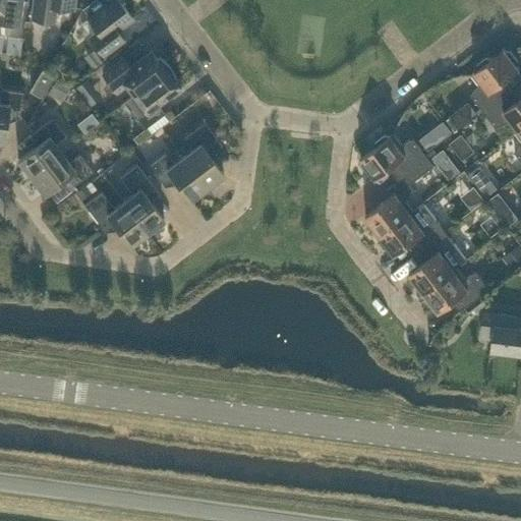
[(0,0),(0,20),(17,23),(20,0),(0,0)]
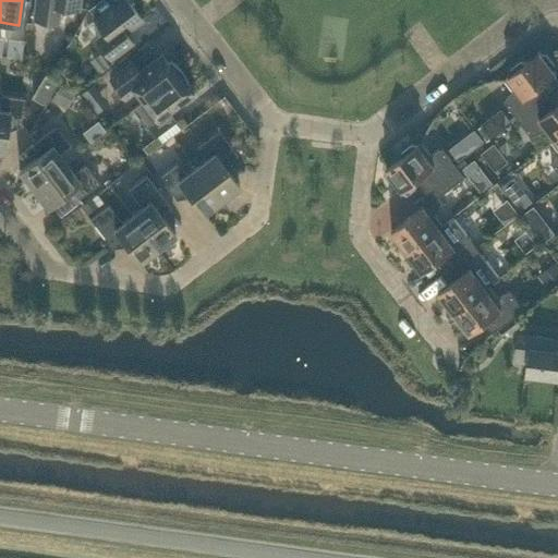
[(76,8),(77,0),(34,0),(33,17),(57,22),(59,5),(76,8)]
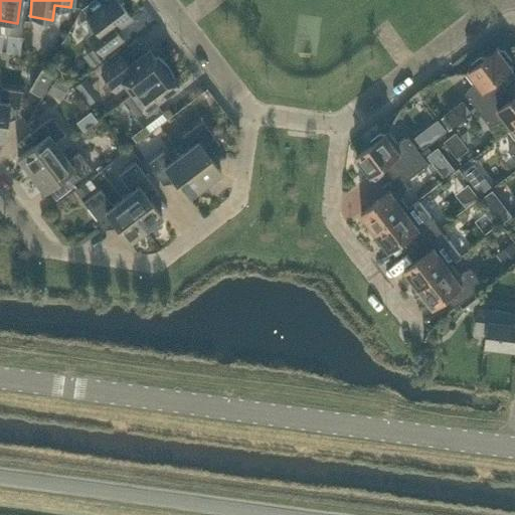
[(106,0),(91,0),(82,7),(89,15),(87,16),(96,29),(88,35),(102,53),(122,38),(115,28),(130,16),(118,0),(107,0),(106,0)]
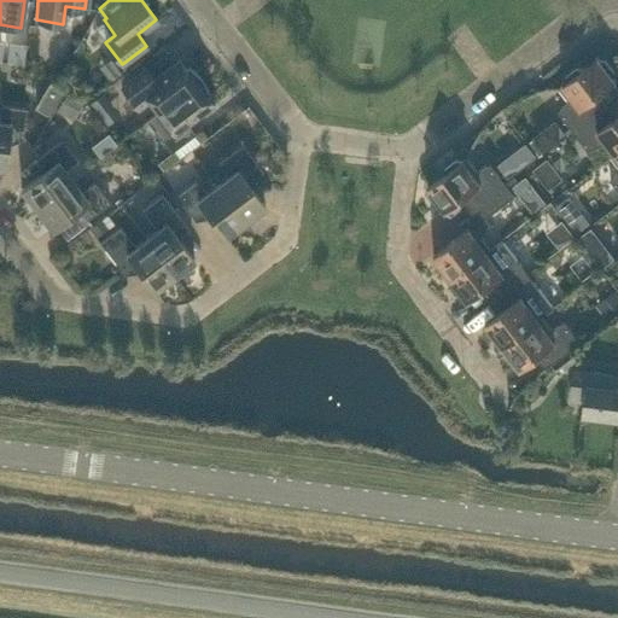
[(23,63),(25,45),(10,42),(6,62),(23,63)]
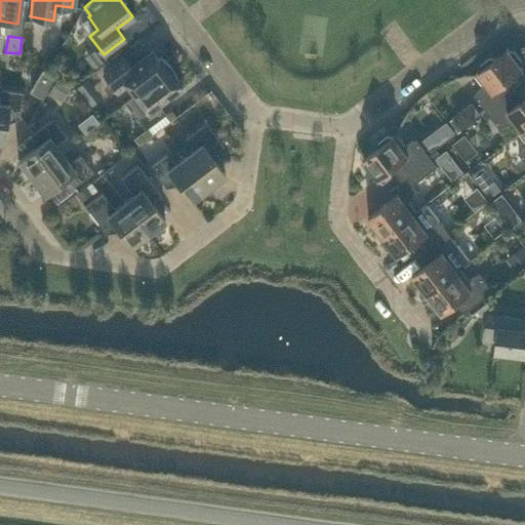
[(514,51),(510,50),(508,47),(507,48),(507,49),(494,58),(490,58),(480,66),(479,71),(478,70),(477,71),(478,71),(475,74),(483,85),(474,94),(487,111),(513,91),(506,81),(522,69),(523,70),(524,69),(521,66),(522,62),(514,51)]
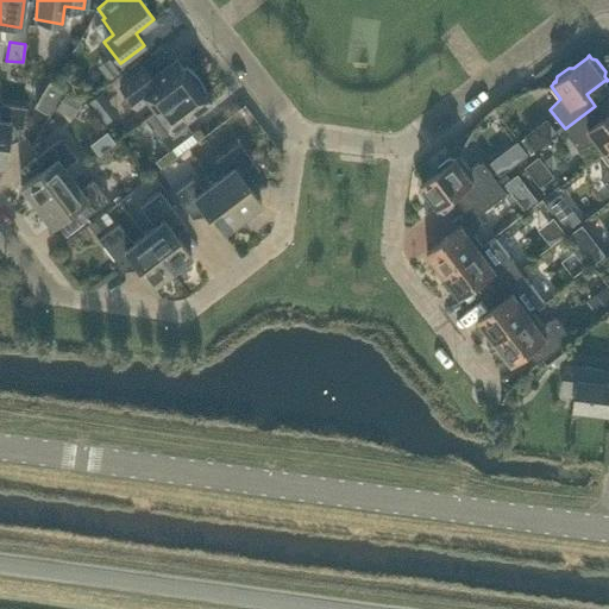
[(186,64),(182,67),(177,60),(152,79),(143,67),(119,86),(136,107),(145,99),(155,110),(199,76),(198,76),(186,64)]
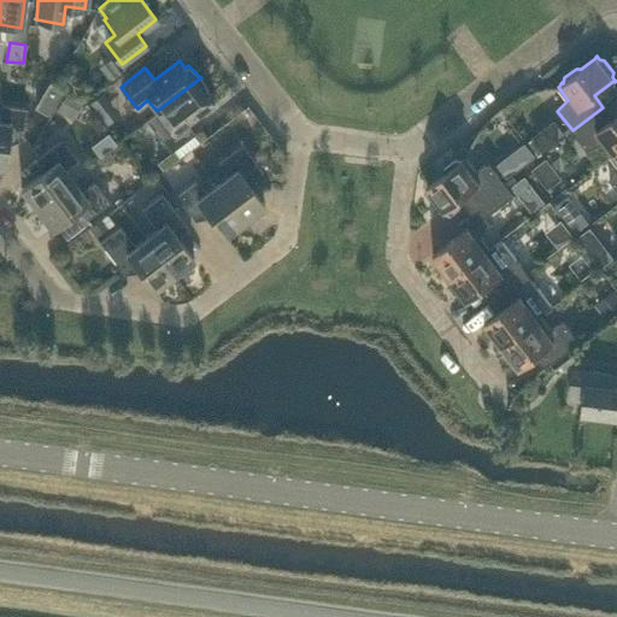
[(111,80),(119,72),(113,64),(104,71),(111,80)]
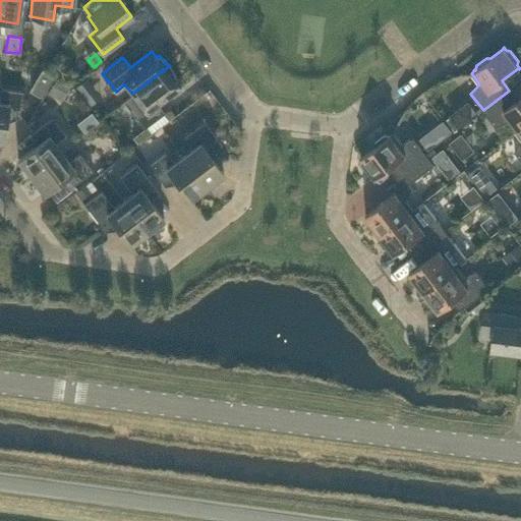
[(132,94),(123,101),(130,110),(134,116),(143,128),(164,113),(157,103),(178,87),(174,80),(176,78),(170,66),(170,65),(132,94)]
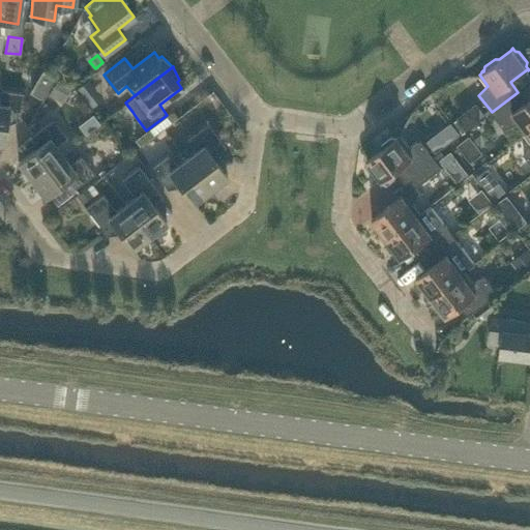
[(42,70),(29,92),(40,98),(53,77),(42,70)]
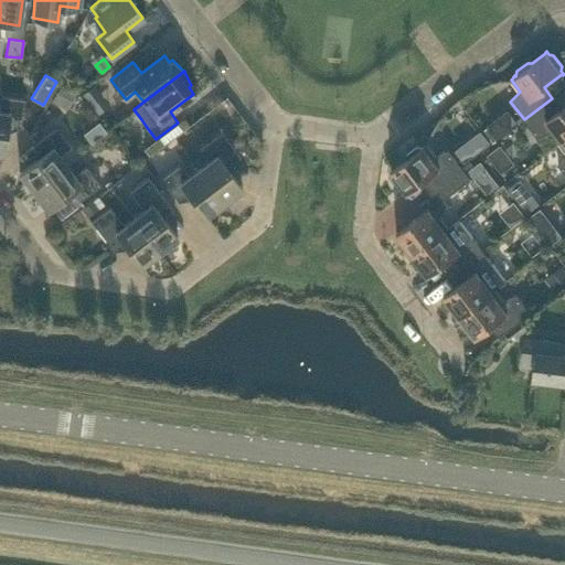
[(75,92),(61,83),(51,98),(66,107),(75,92)]
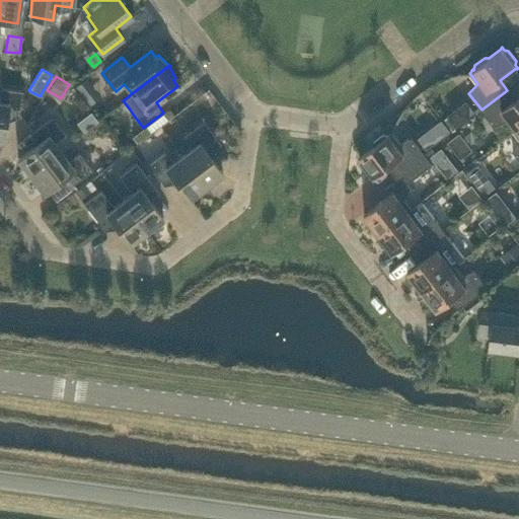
[(100,96),(86,77),(74,86),(89,105),(100,96)]
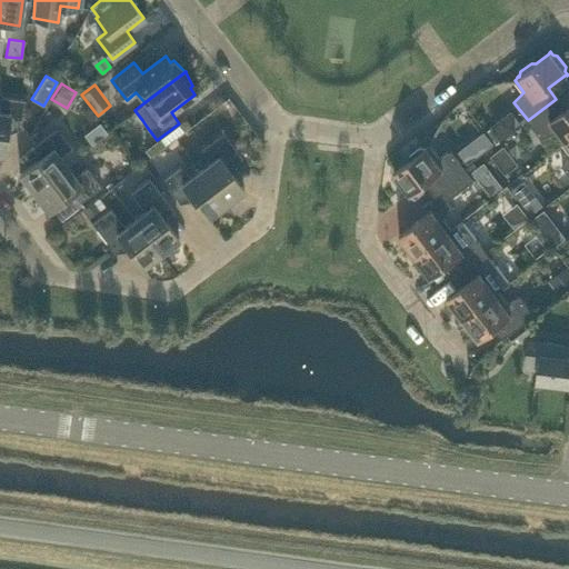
[(21,126),(25,99),(1,96),(0,103),(0,153),(3,155),(8,125),(21,126)]
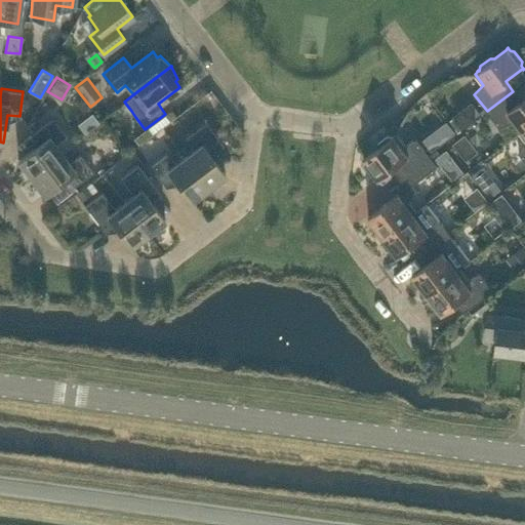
[(524,96),(520,101),(513,91),(487,111),(499,127),(511,121),(519,132),(524,127),(524,96)]
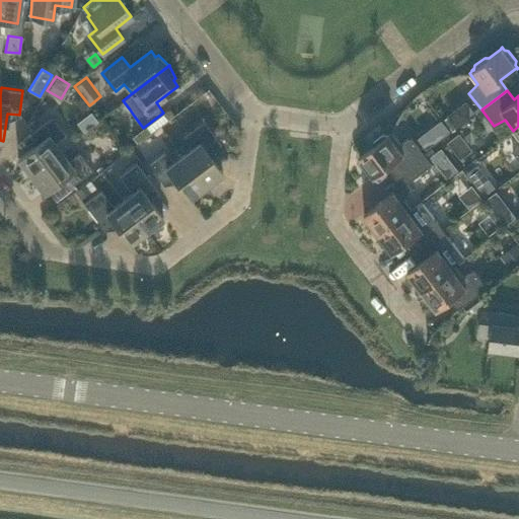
[(91,112),(76,122),(83,132),(98,122),(91,112)]
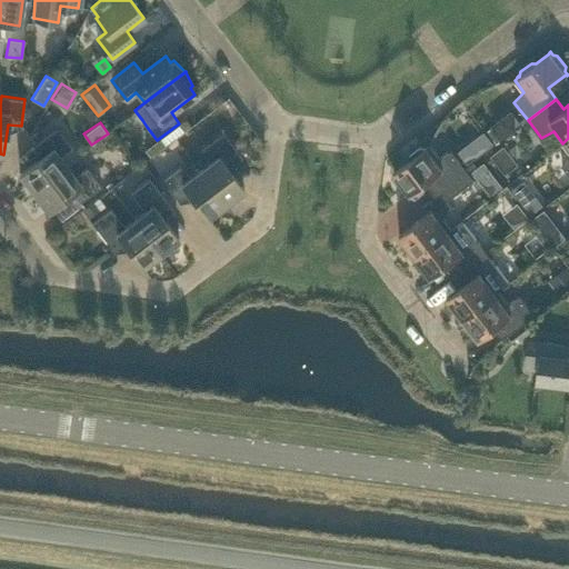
[(59,156),(70,147),(57,128),(36,143),(43,155),(19,173),(33,191),(67,166),(59,156)]
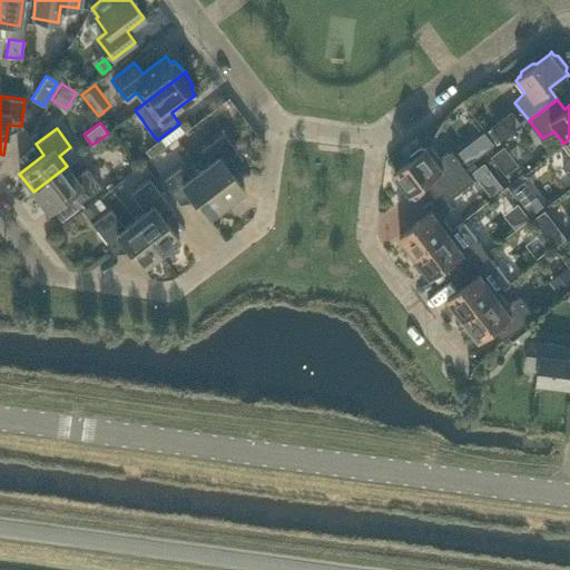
[(225,165),(239,154),(224,133),(202,150),(210,161),(199,169),(226,203),(244,189),(225,165)]
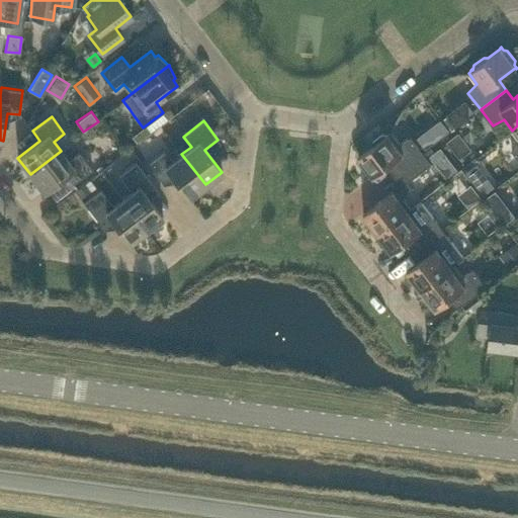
[(400,142),(393,132),(392,131),(389,134),(387,133),(386,134),(387,135),(382,134),(372,142),(372,146),(360,155),(359,155),(358,155),(360,158),(360,163),(367,172),(371,173),(374,176),(375,175),(374,174),(391,162),(399,171),(424,152),(412,136),(400,142)]
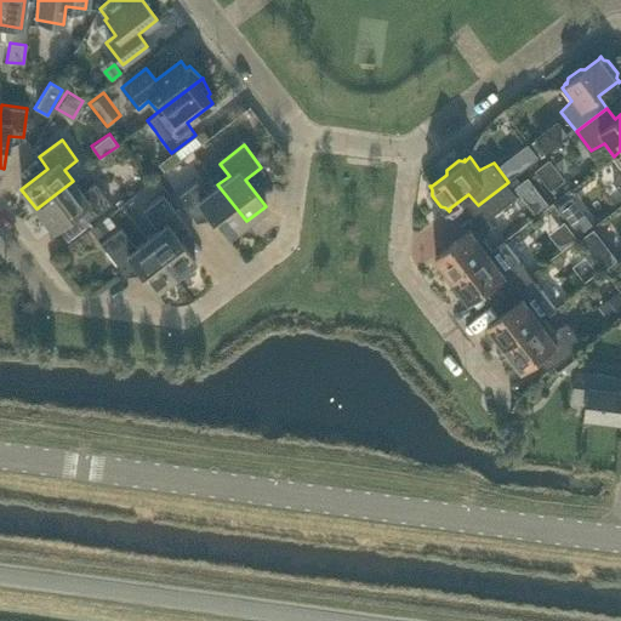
[(217,184),(206,193),(197,180),(176,195),(194,218),(205,210),(226,237),(246,221),(217,184)]
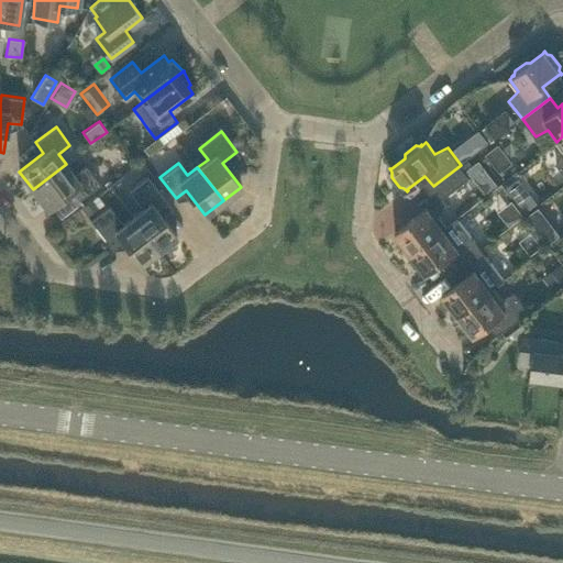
[(86,165),(74,174),(66,164),(33,189),(46,208),(70,189),(78,199),(100,184),(86,165)]
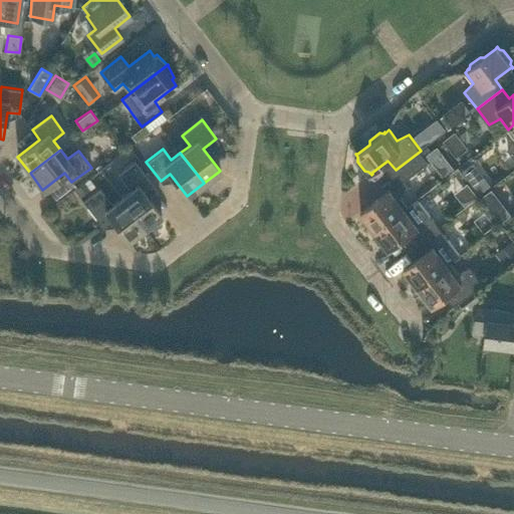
[(405,180),(429,162),(421,151),(396,170),(403,180),(391,189),(390,188),(389,189),(390,190),(362,211),(361,210),(360,211),(362,214),(362,218),(369,228),(373,228),(375,230),(408,206),(401,195),(409,186),(405,180)]
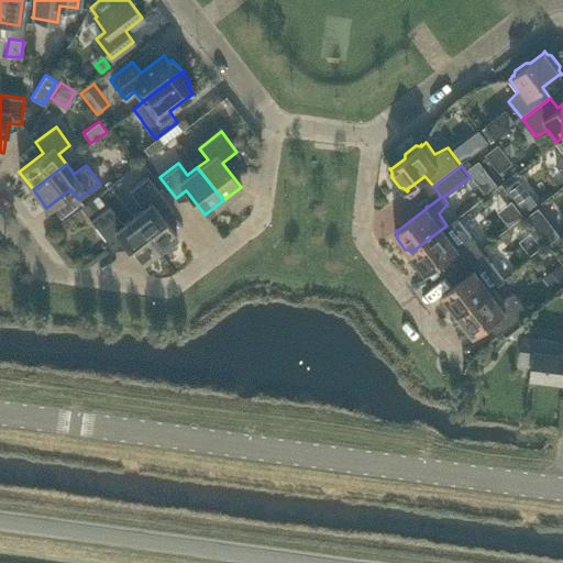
[(168,203),(153,183),(147,176),(129,190),(143,208),(133,216),(158,250),(176,235),(158,211),(168,203)]
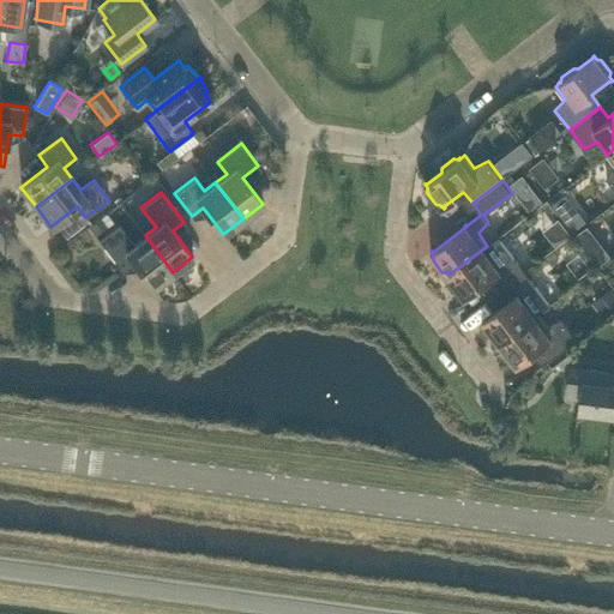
[(94,233),(106,223),(100,216),(88,226),(94,233)]
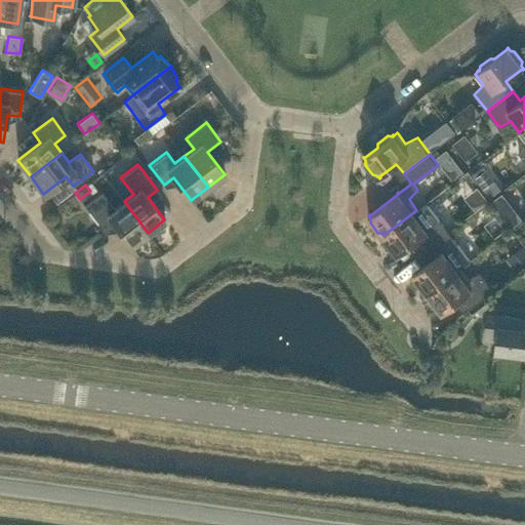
[(124,201),(114,208),(102,192),(84,205),(104,231),(114,224),(130,245),(148,233),(124,201)]
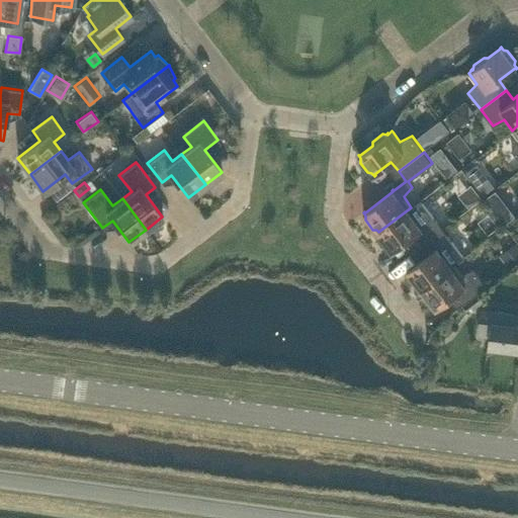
[(411,207),(378,232),(379,234),(379,238),(386,248),(391,249),(394,252),(395,251),(394,250),(410,238),(418,247),(443,228),(430,211),(421,199),(411,207)]
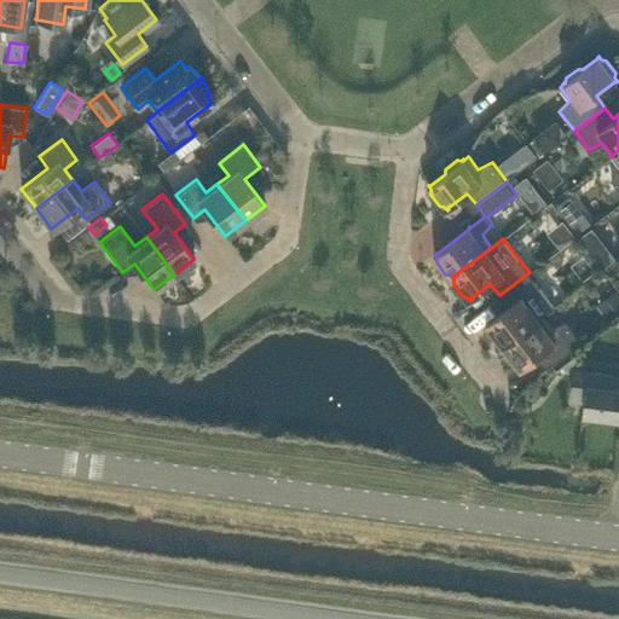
[(555,306),(530,272),(499,295),(508,307),(489,322),(487,320),(486,322),(489,325),(489,330),(497,342),(502,343),(504,346),(543,316),(555,306)]
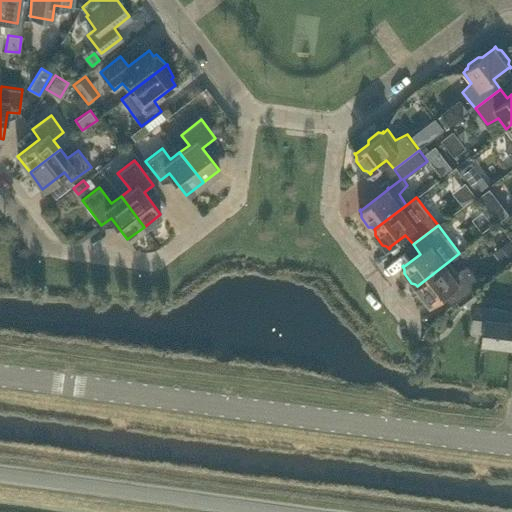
[(468,265),(457,271),(449,261),(417,286),(418,287),(418,292),(425,301),(429,302),(432,305),(433,304),(432,304),(448,291),(456,301),(481,282),(468,265)]
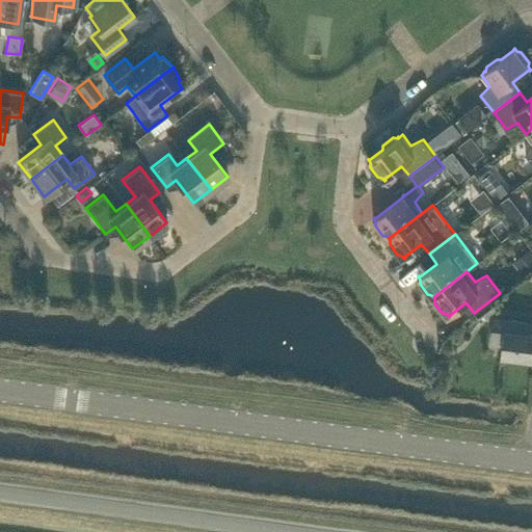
[(531,322),(494,318),(491,341),(504,343),(502,355),(531,358),(531,322)]
